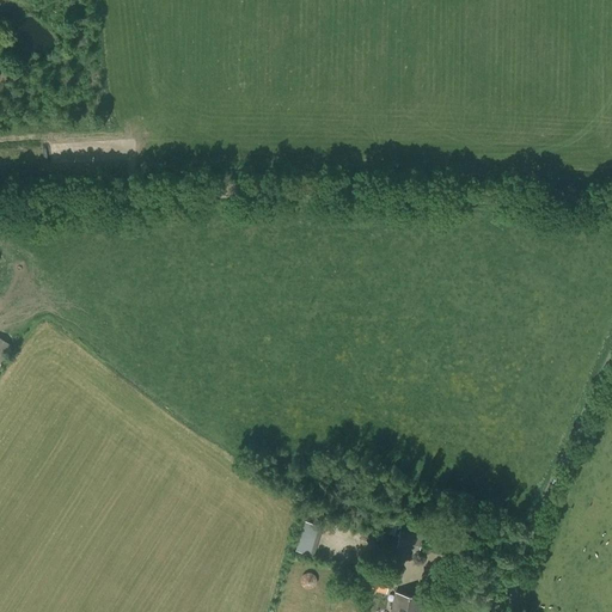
[(0,363),(11,346),(0,337),(0,363)]
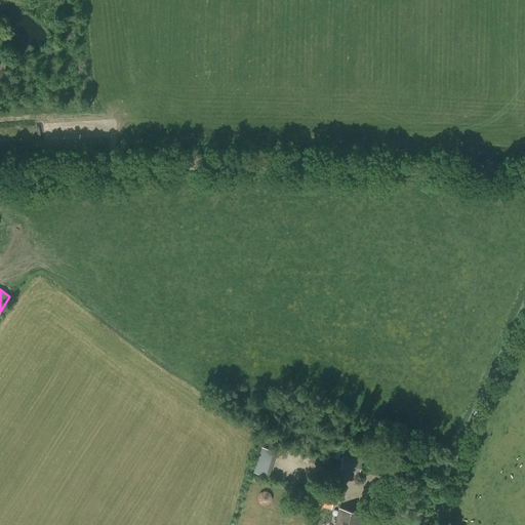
[(268,476),(275,450),(261,446),(254,472),(268,476)]
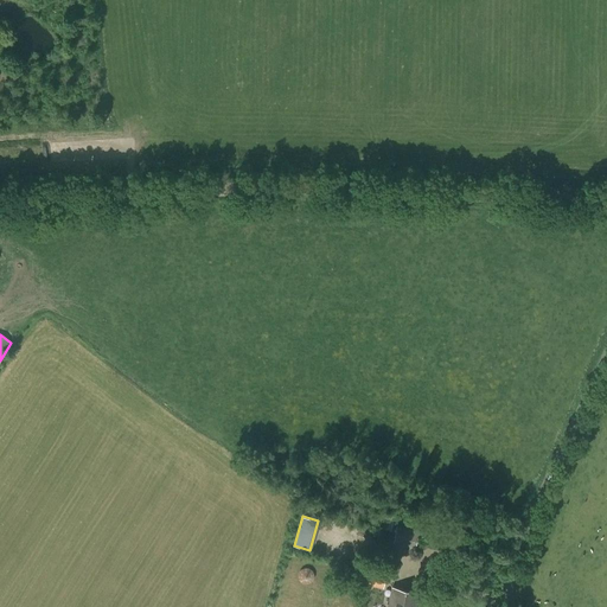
[(398,525),(395,544),(416,549),(421,530),(398,525)]
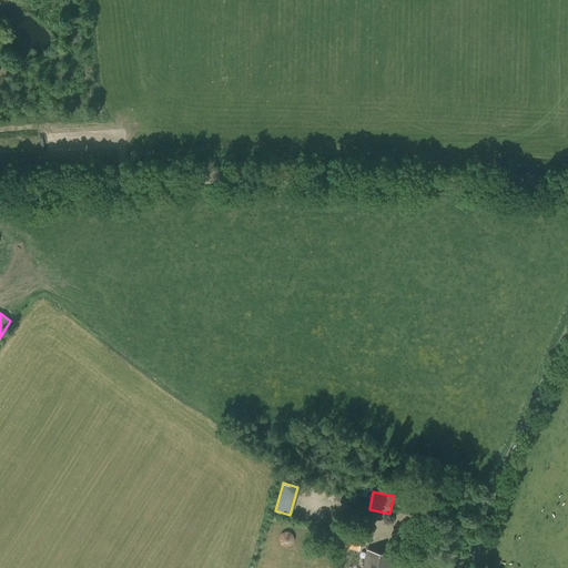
[(358,551),(364,528),(341,521),(334,545),(358,551)]
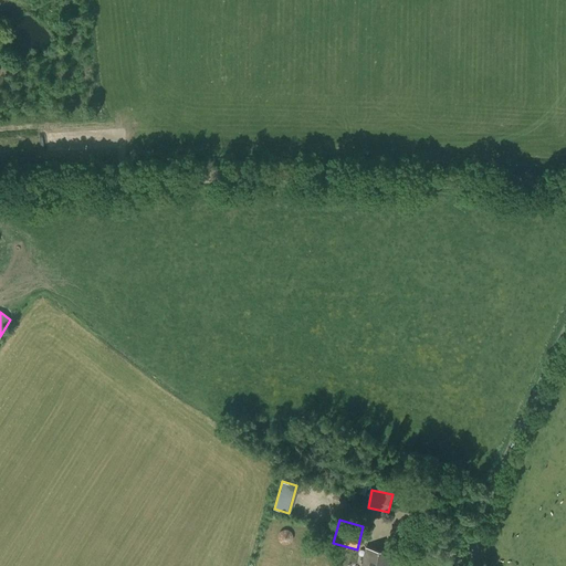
[(387,565),(390,553),(366,547),(362,565),(387,565)]
